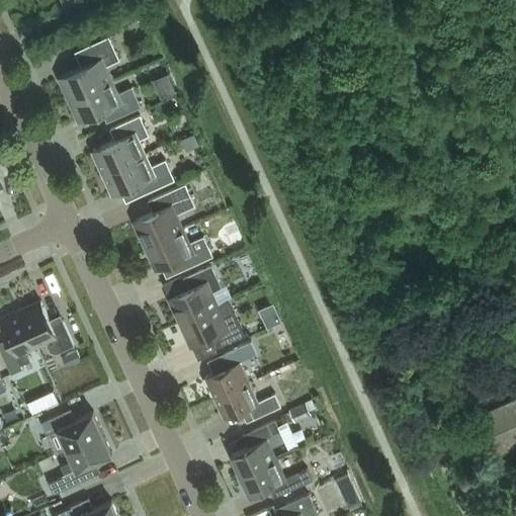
[(68,100),(109,81),(103,68),(117,61),(107,37),(73,53),(80,68),(58,78),(68,100)]
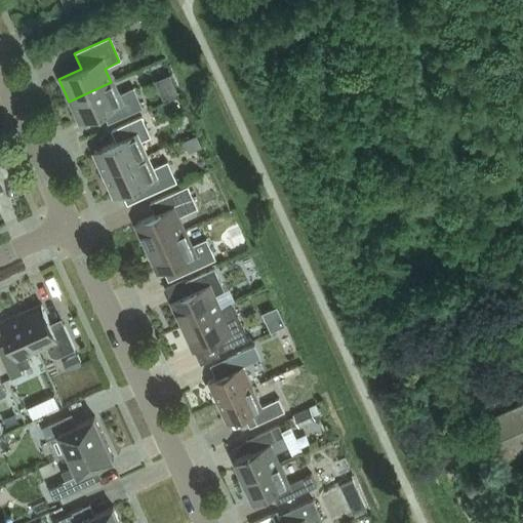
[(111,82),(69,102),(79,124),(102,114),(107,125),(142,109),(132,89),(117,95),(111,82)]
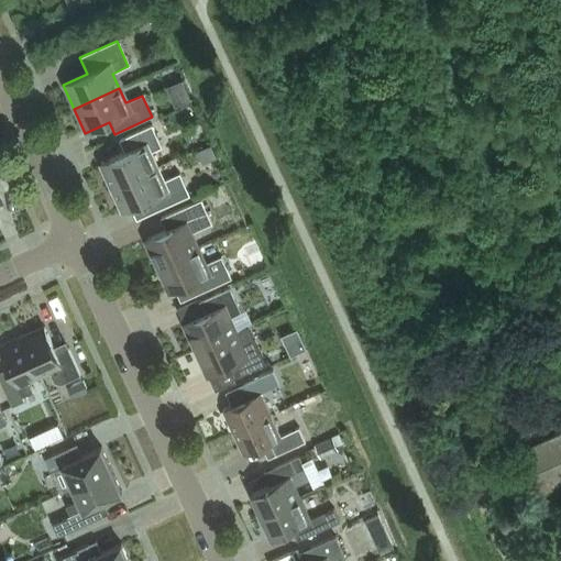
[(110,188),(155,168),(149,153),(160,149),(150,127),(118,141),(123,153),(99,164),(110,188)]
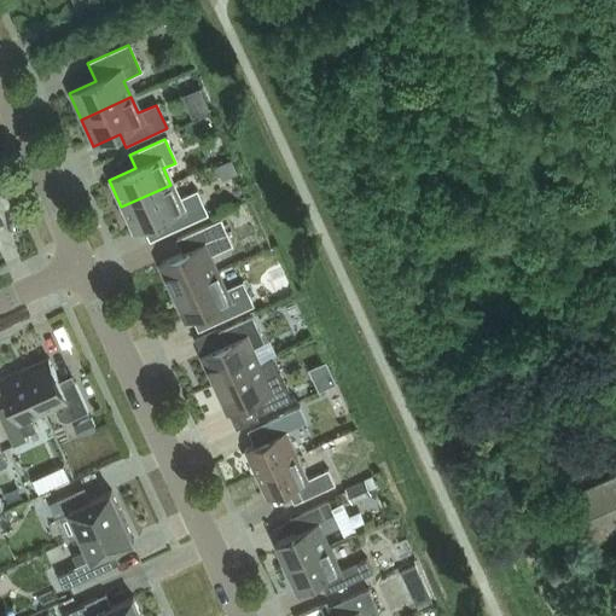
[(160,221),(166,234),(207,216),(196,192),(178,201),(170,185),(121,207),(133,233),(160,221)]
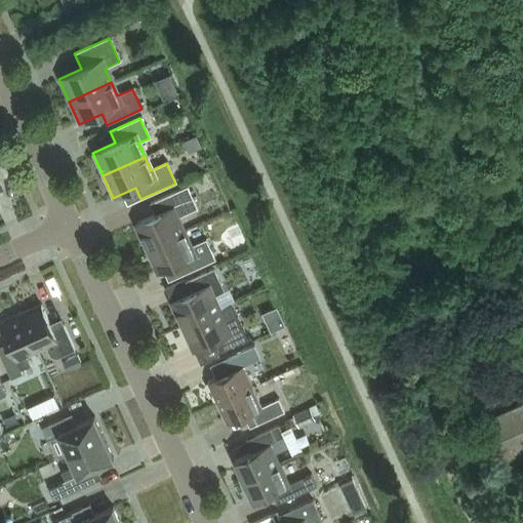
[(145,249),(183,232),(176,218),(196,209),(186,188),(149,205),(154,215),(133,225),(145,249)]
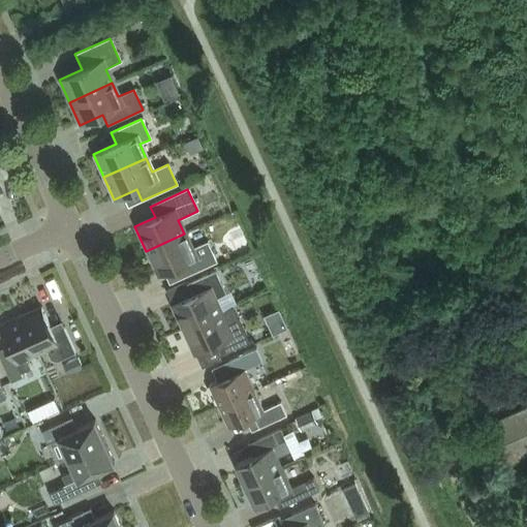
[(191,249),(184,234),(146,251),(157,276),(177,267),(182,278),(216,262),(207,243),(191,249)]
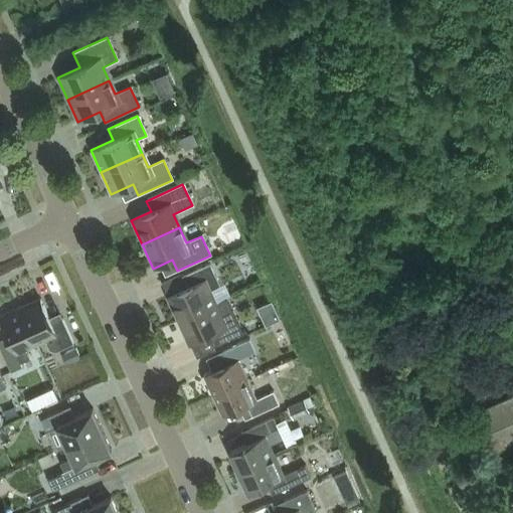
[(238,238),(226,229),(218,239),(229,249),(238,238)]
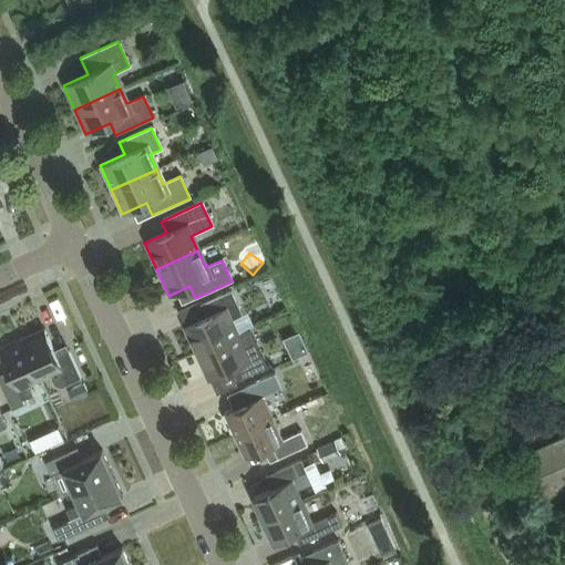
[(195,353),(236,335),(229,320),(240,315),(229,291),(198,306),(204,318),(183,327),(195,353)]
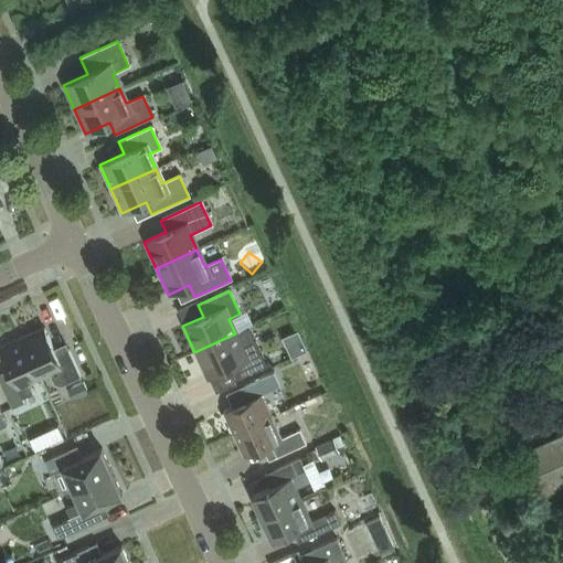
[(299,356),(316,348),(306,327),(289,335),(299,356)]
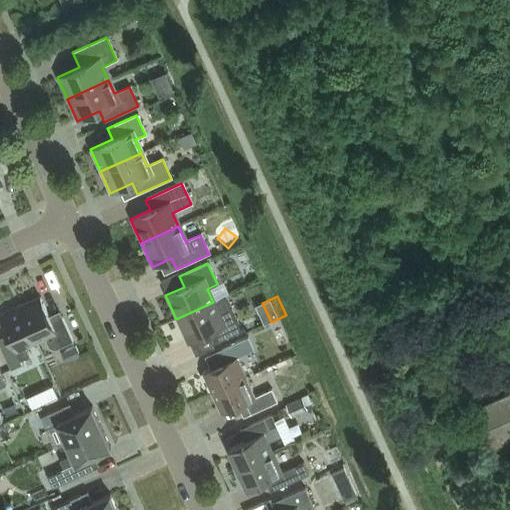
[(54,350),(72,342),(61,318),(50,323),(39,299),(18,308),(34,342),(43,338),(47,348),(54,350)]
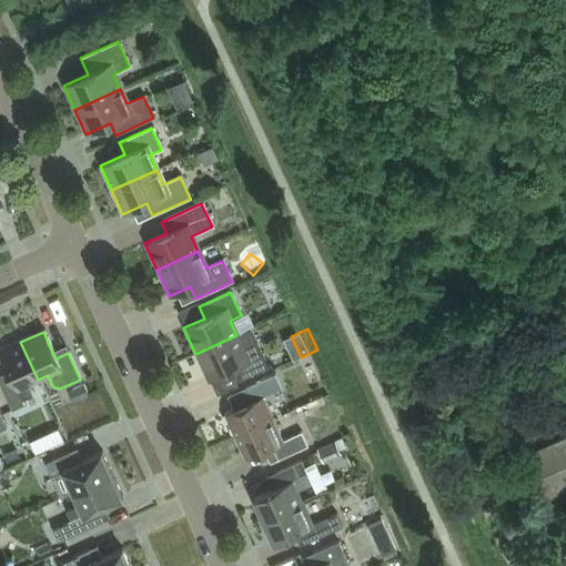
[(195,354),(202,369),(208,381),(229,371),(234,383),(265,369),(254,345),(243,350),(236,335),(195,354)]
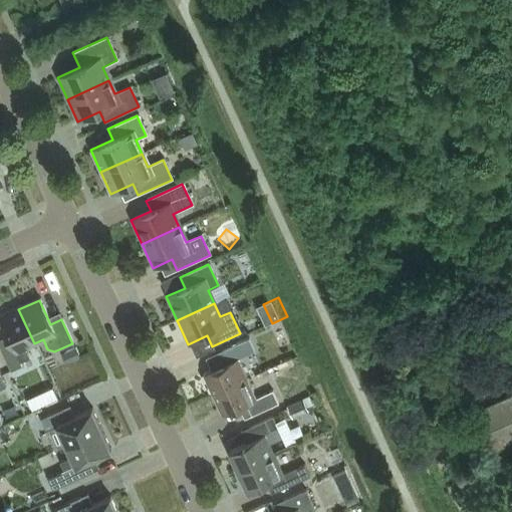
[(14,352),(34,343),(18,309),(0,316),(0,323),(9,343),(0,347),(0,352),(9,372),(20,366),(14,352)]
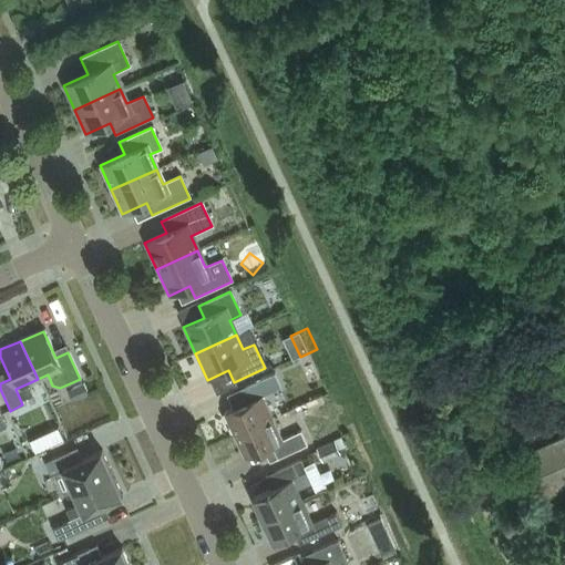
[(233,437),(271,419),(260,397),(279,388),(274,375),(244,388),(249,401),(223,413),(233,437)]
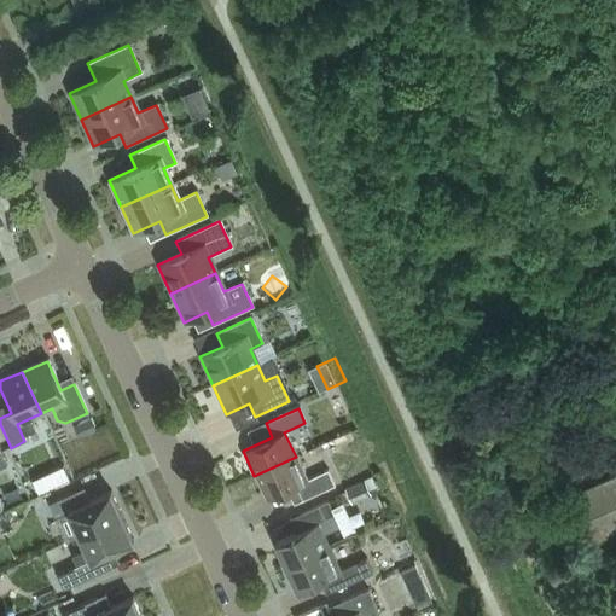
[(89,419),(73,426),(77,439),(96,431),(89,419)]
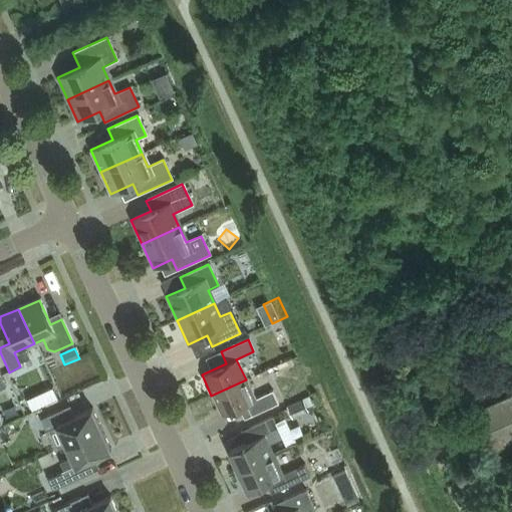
[(246,379),(211,396),(221,416),(245,405),(250,417),(277,404),(271,392),(255,400),(246,379)]
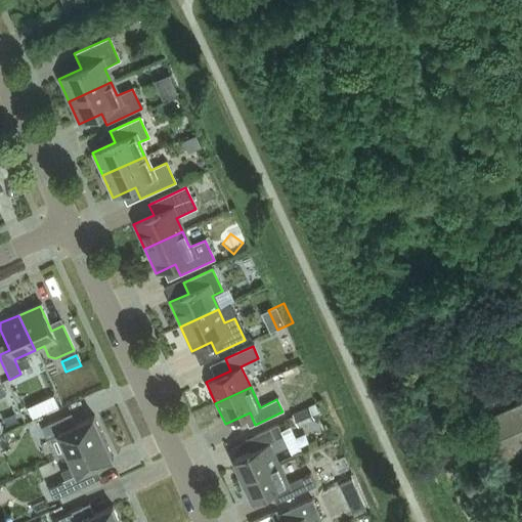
[(52,396),(26,408),(31,419),(57,407),(52,396)]
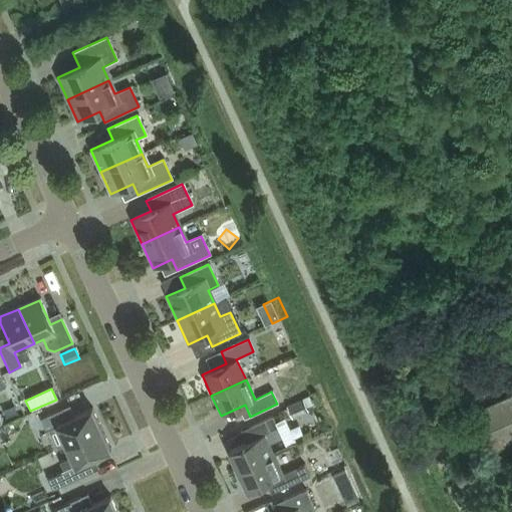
[(511,396),(469,416),(487,456),(511,444),(511,396)]
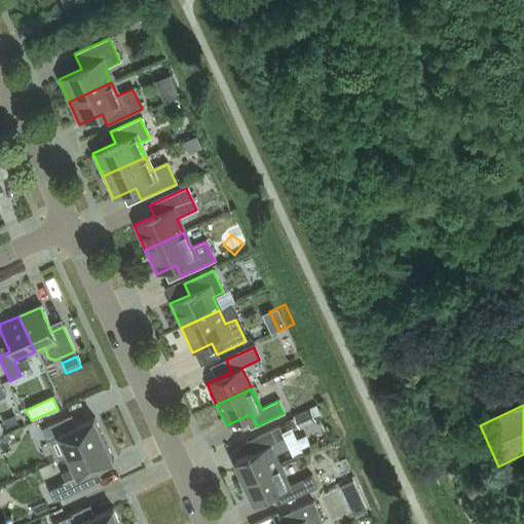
[(291,417),(297,429),(313,422),(311,417),(317,414),(314,406),(291,417)]
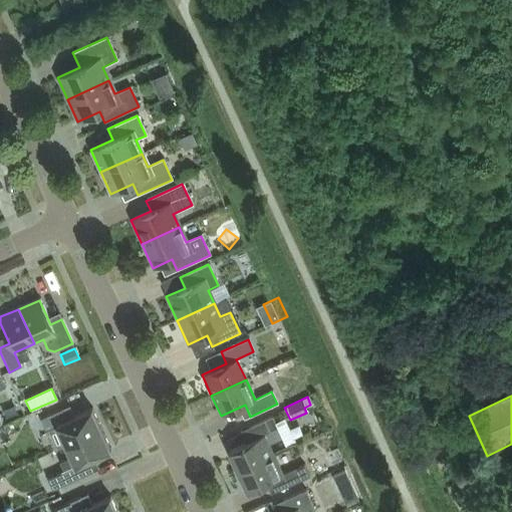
[(65,446),(100,430),(90,410),(65,421),(60,410),(39,420),(48,440),(59,435),(65,446)]
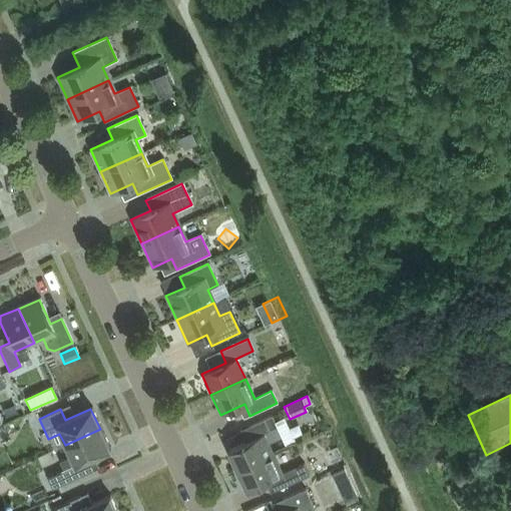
[(236,471),(272,455),(268,444),(281,438),(271,417),(247,428),(252,439),(227,451),(236,471)]
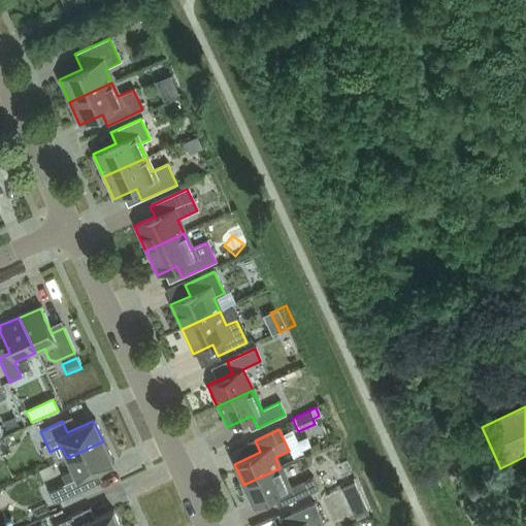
[(53,504),(92,486),(87,474),(112,463),(103,441),(67,458),(72,470),(60,475),(64,485),(47,492),(53,504)]
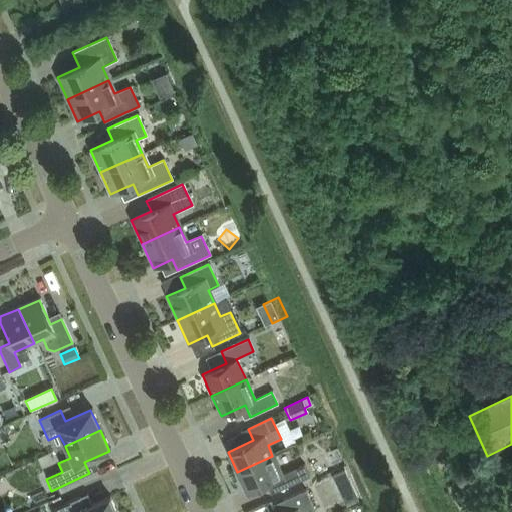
[(247,492),(271,481),(276,493),(303,480),(297,468),(281,475),(272,456),(237,472),(247,492)]
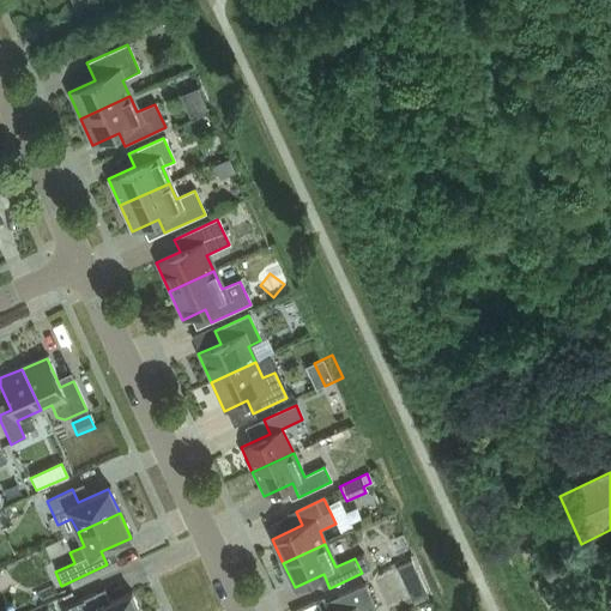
[(411,562),(395,569),(403,584),(417,576),(411,562)]
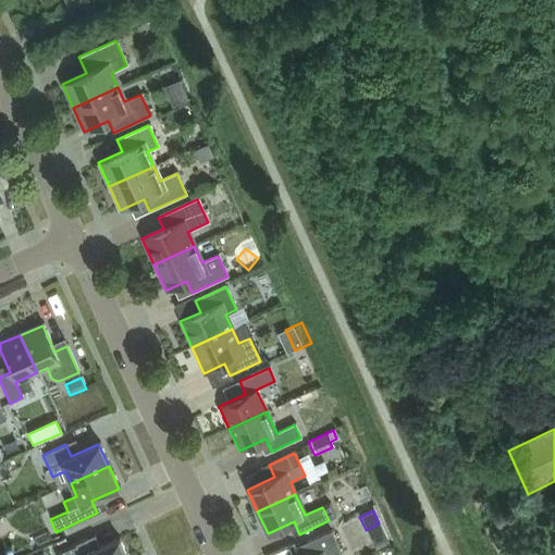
[(341,554),(330,532),(305,543),(310,554),(341,554)]
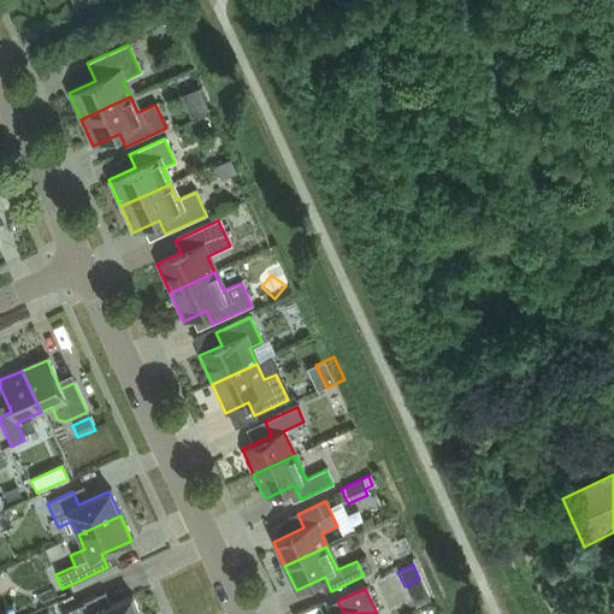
[(137,613),(130,597),(101,610),(95,597),(59,613),(137,613)]
